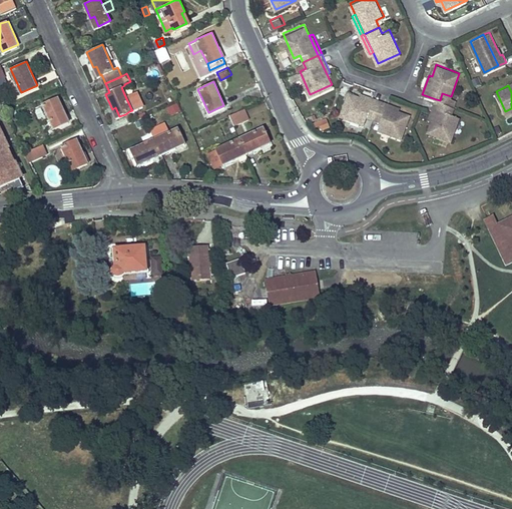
[(133,90),(124,94),(131,109),(140,105),(133,90)]
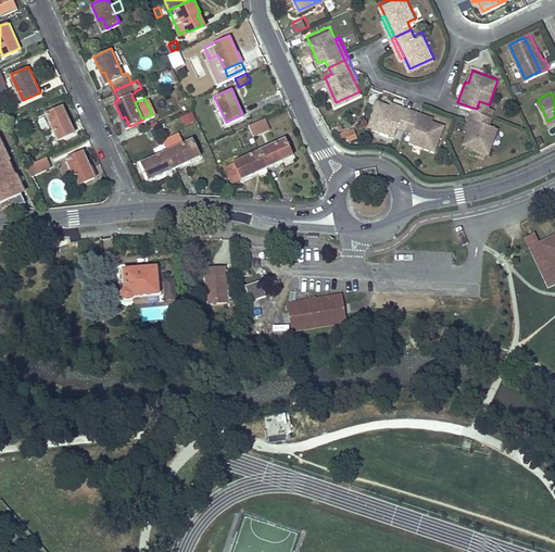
[(411,111),(389,103),(377,99),(368,124),(393,134),(396,125),(404,128),(411,111)]
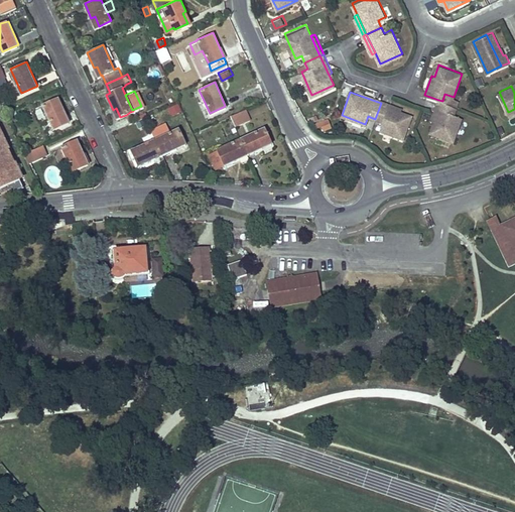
[(363,92),(361,96),(381,103),(382,99),(363,92)]
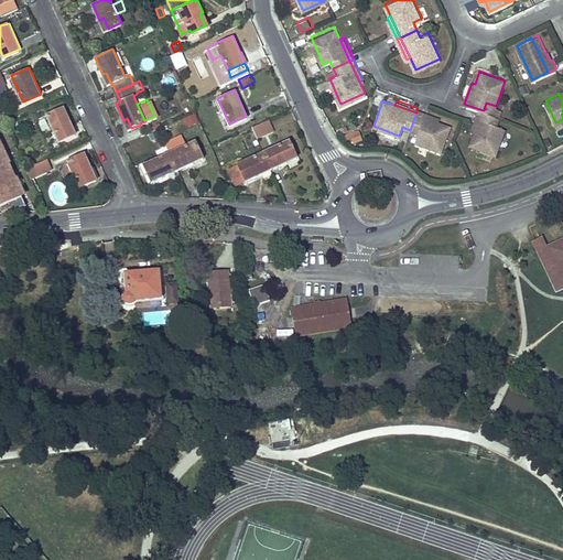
[(64,106),(47,114),(58,140),(75,132),(64,106)]
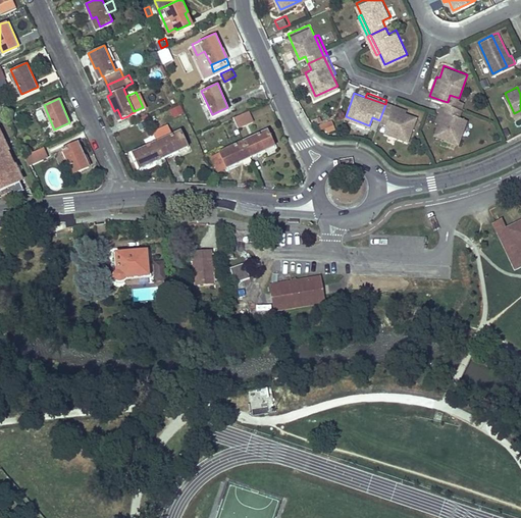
[(386,100),(385,104),(405,111),(406,108),(386,100)]
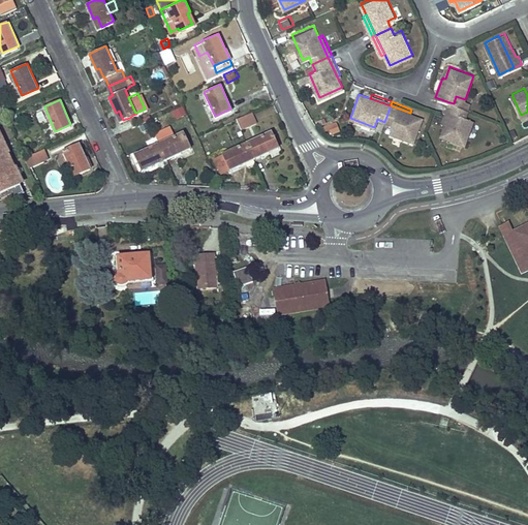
[(183,102),(175,106),(178,114),(187,111),(183,102)]
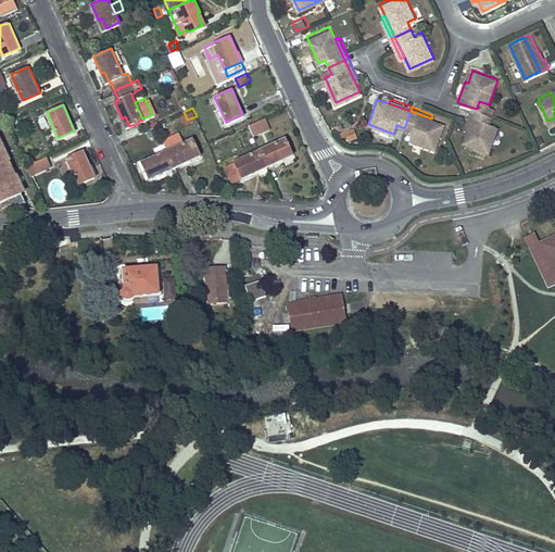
[(464,142),(489,151),(497,126),(490,123),(492,114),(477,109),(472,108),(465,127),(468,129),(464,142)]
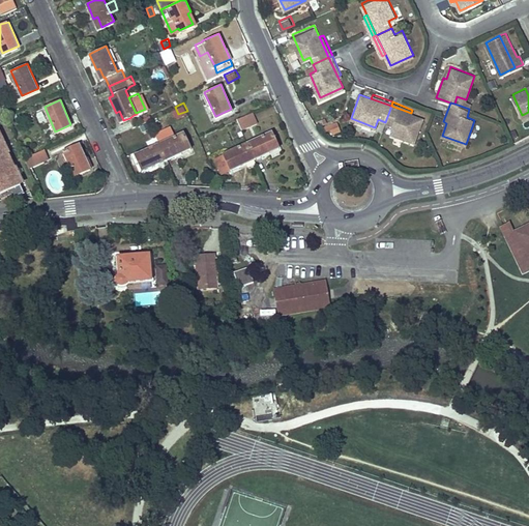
[(391,106),(385,122),(391,125),(389,132),(415,141),(423,117),(411,113),(391,106)]
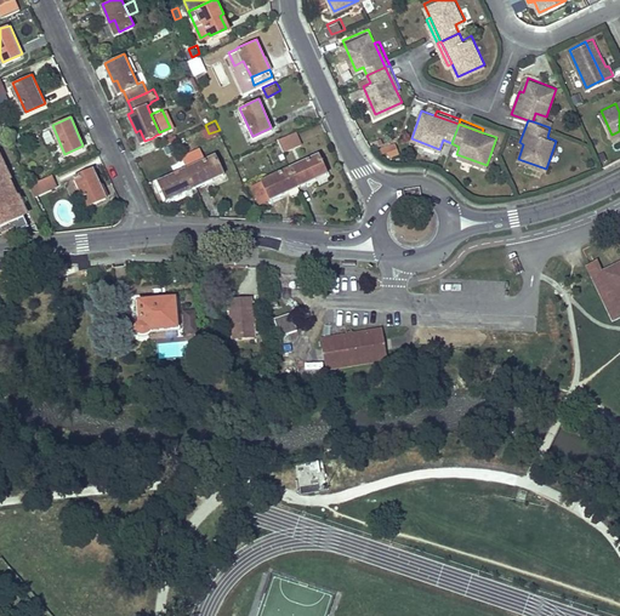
[(295,130),(278,137),(283,150),(301,142),(295,130)]
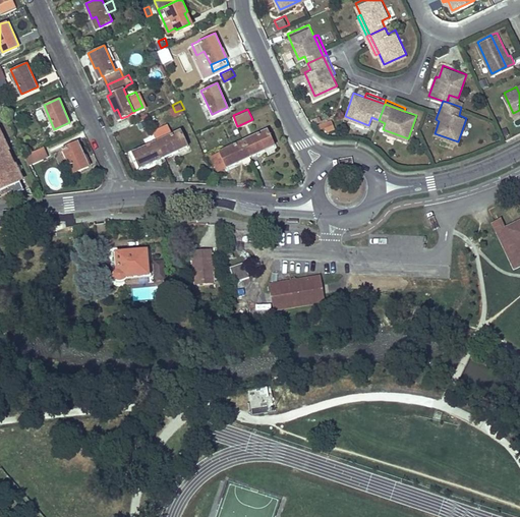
[(131,113),(127,116),(130,124),(135,122),(131,113)]
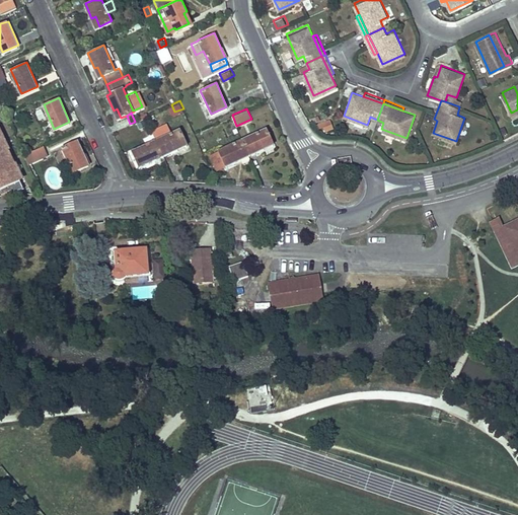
[(335,126),(330,117),(317,122),(319,127),(324,126),(325,129),(335,126)]
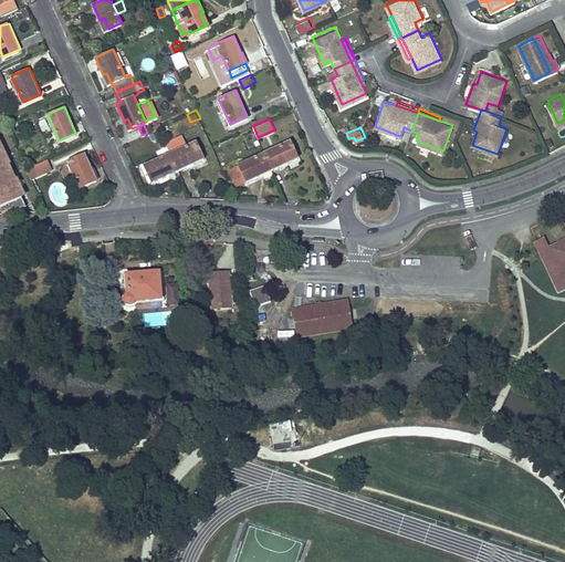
[(168,141),(173,151),(187,144),(182,134),(168,141)]
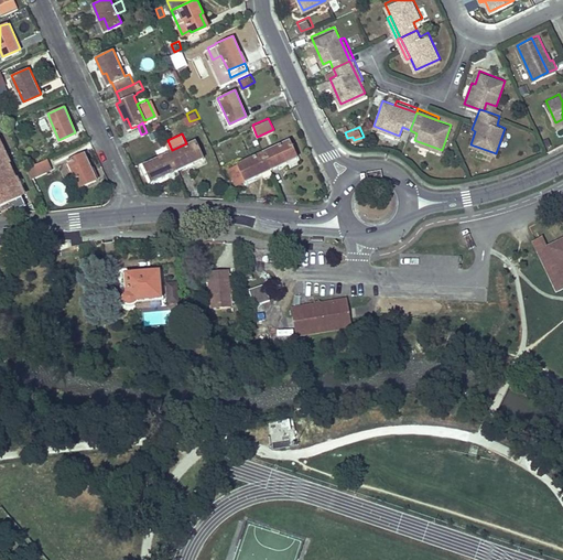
[(172,150),(170,151),(176,165),(177,169),(193,161),(192,159),(202,154),(195,139),(186,143),(172,150)]
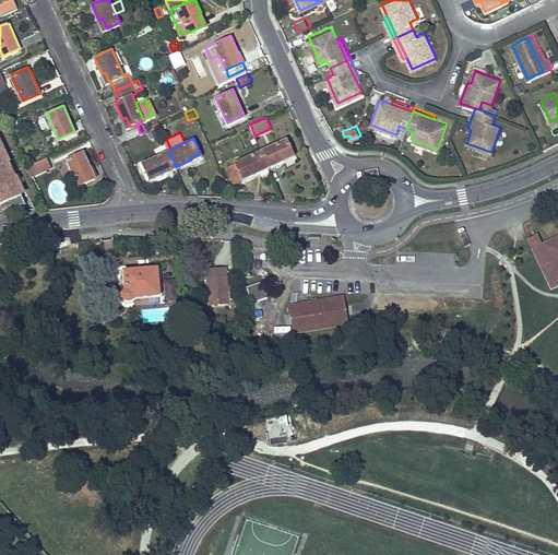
[(286,138),(261,149),(268,163),(269,166),(284,158),(283,155),(292,151),(286,138)]
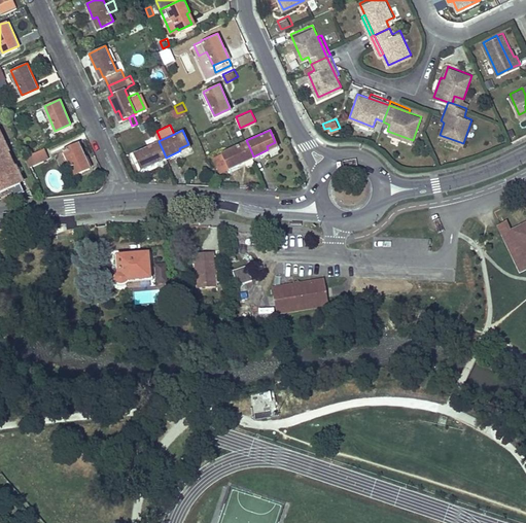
[(0,192),(2,192),(4,196),(14,190),(16,195),(27,189),(15,165),(18,164),(10,151),(9,151),(0,132),(0,192)]
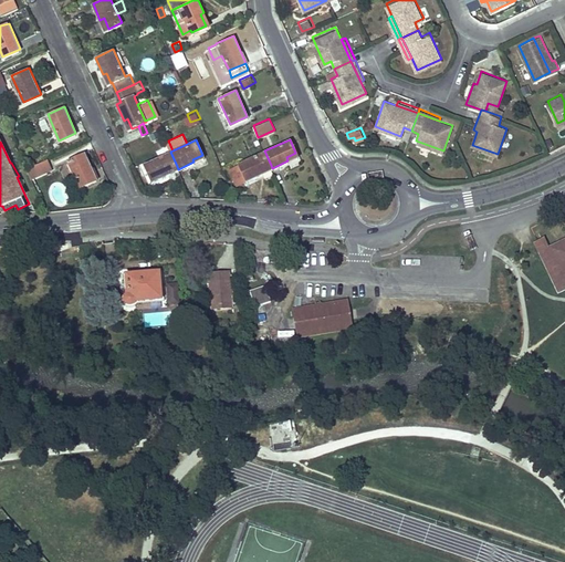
[(263,173),(261,169),(271,165),(264,151),(239,163),(247,179),(263,173)]
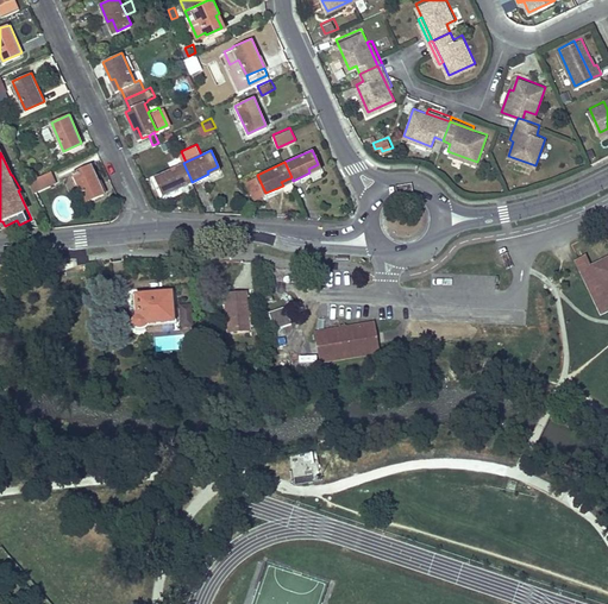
[(181,187),(180,183),(190,178),(183,163),(155,176),(163,195),(181,187)]
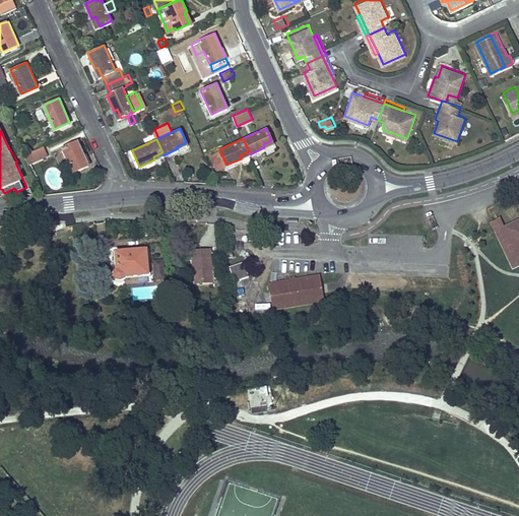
[(77,140),(62,147),(73,171),(88,164),(77,140)]
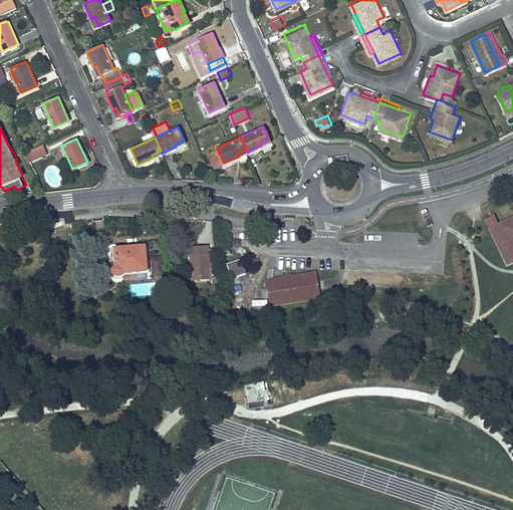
[(43,143),(24,152),(28,161),(47,152),(43,143)]
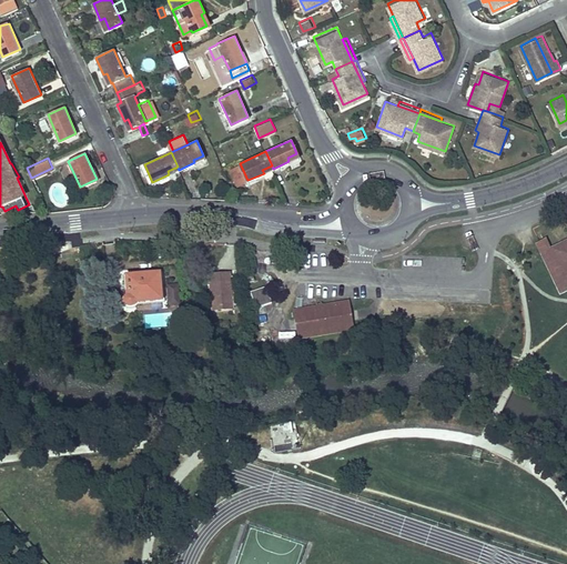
[(178,167),(168,171),(169,174),(171,179),(180,174),(178,171),(179,170),(178,167)]
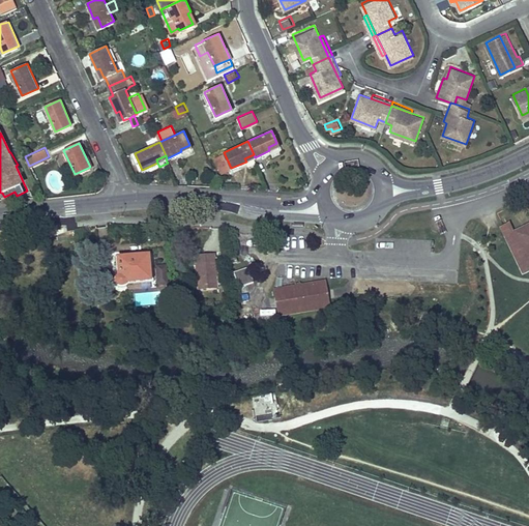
[(510,217),(500,223),(523,270),(528,267),(528,222),(515,228),(510,217)]
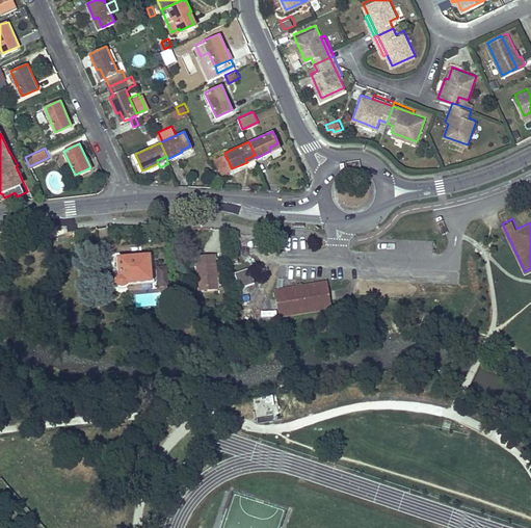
[(214,252),(195,254),(200,287),(217,285),(214,252)]
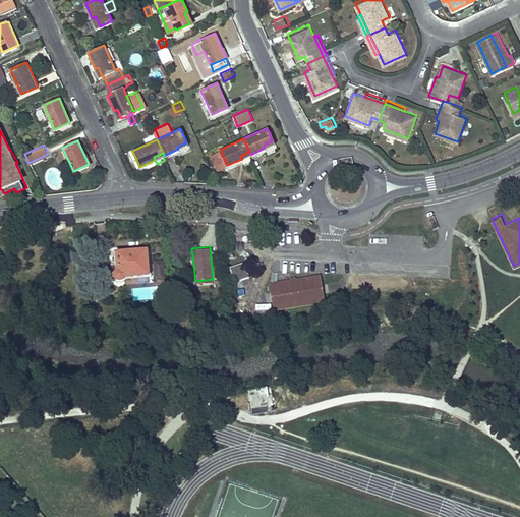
[(115,269),(114,271),(114,273),(115,275),(116,276),(118,277),(119,277),(121,277),(123,276),(124,274),(149,271),(146,247),(116,249),(118,267),(116,268),(115,269)]
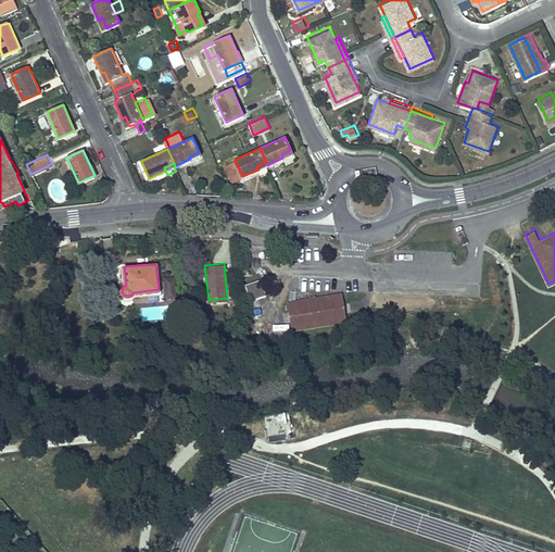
[(164,292),(174,293),(176,275),(166,274),(164,292)]
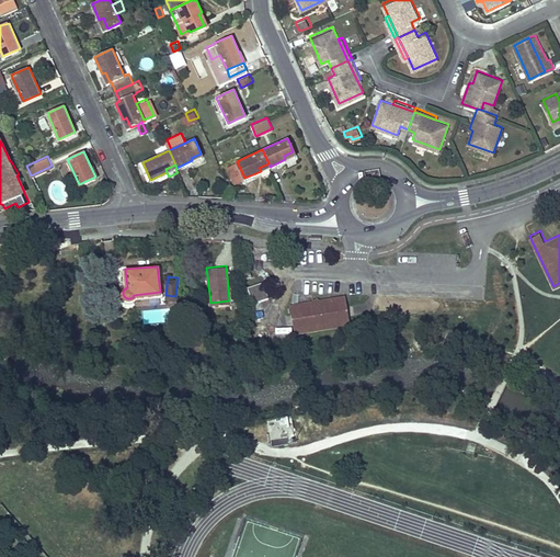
[(263,280),(248,284),(253,300),(269,295),(263,280)]
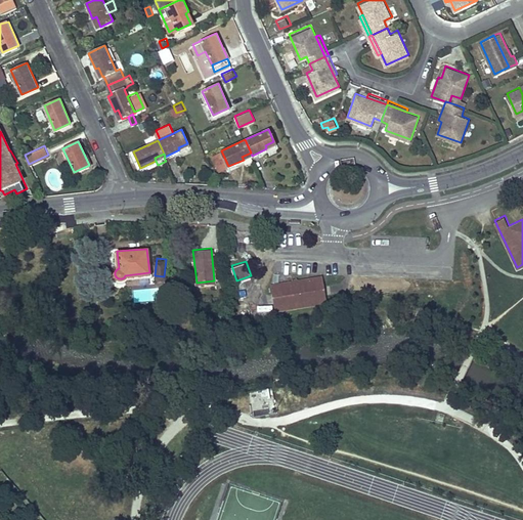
[(322,273),(270,283),(275,309),(327,300),(322,273)]
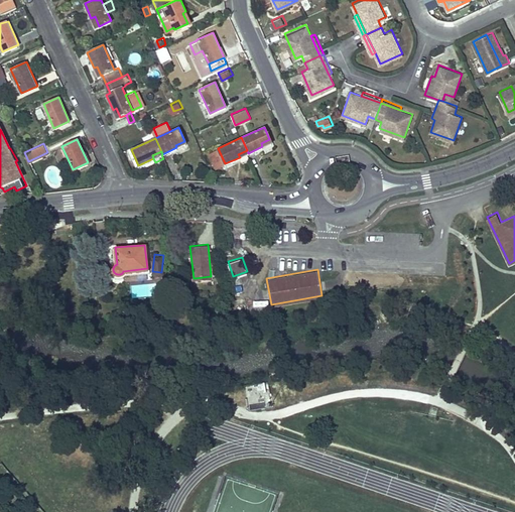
[(215,305),(217,329),(224,329),(221,304),(215,305)]
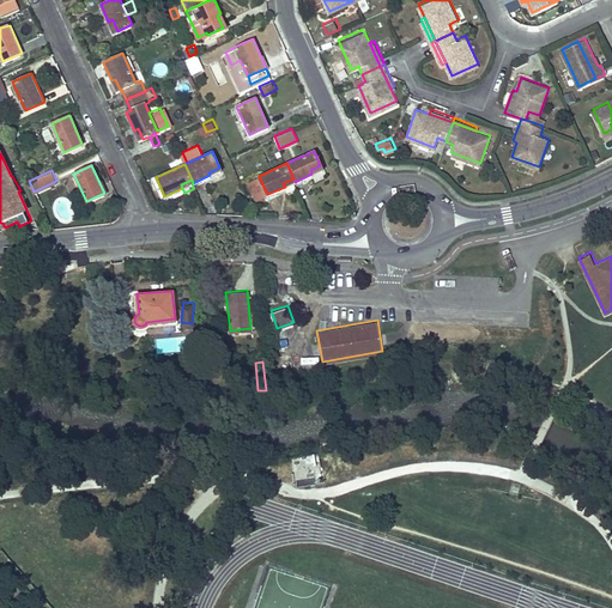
[(321,476),(317,455),(294,458),(297,480),(321,476)]
